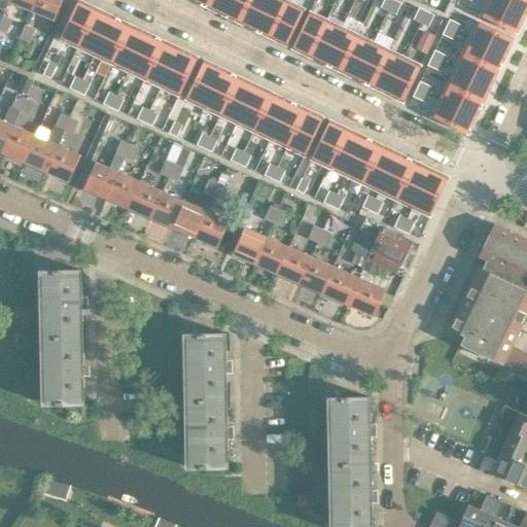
[(7,1),(8,1),(8,0),(0,0),(0,7),(4,9),(7,1)]
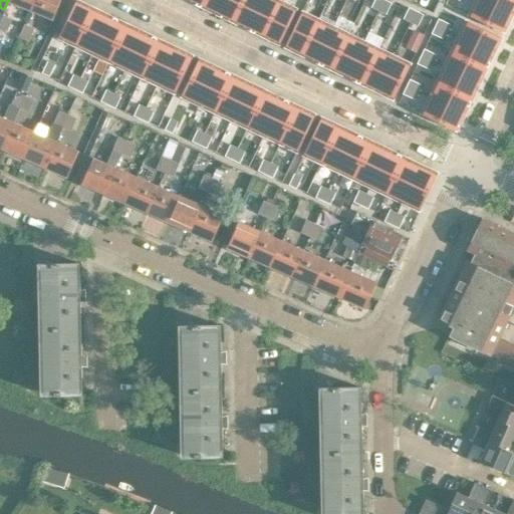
[(8,0),(8,1),(30,10),(34,0),(8,0)]
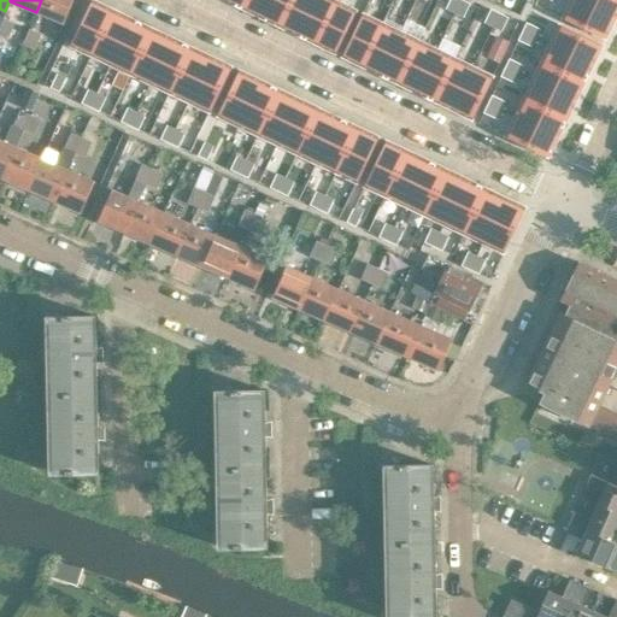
[(41,0),(36,12),(63,23),(71,0),(41,0)]
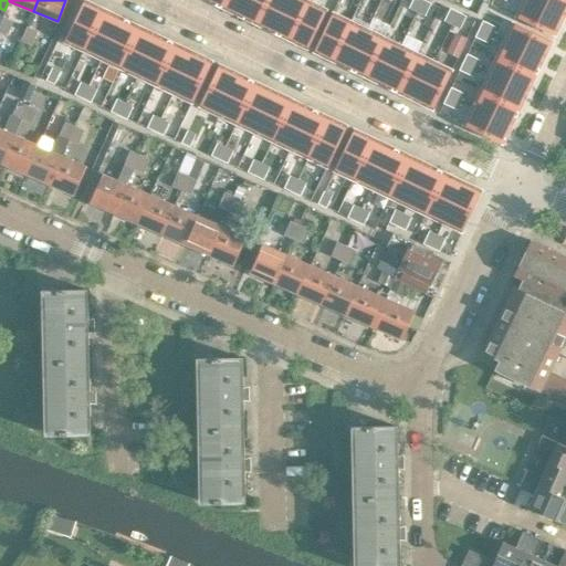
[(83,0),(66,37),(64,41),(83,51),(103,9),(85,0),(83,0)]
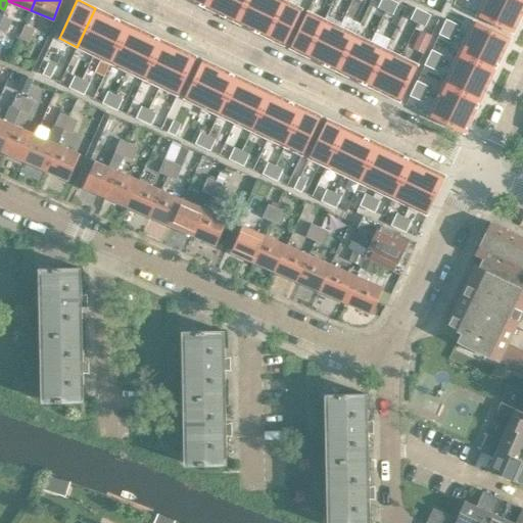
[(208,0),(205,7),(221,14),(227,0),(208,0)]
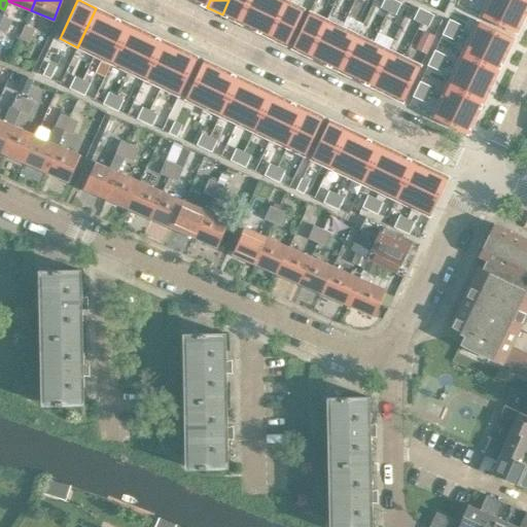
[(229,0),(222,14),(238,23),(248,0),(229,0)]
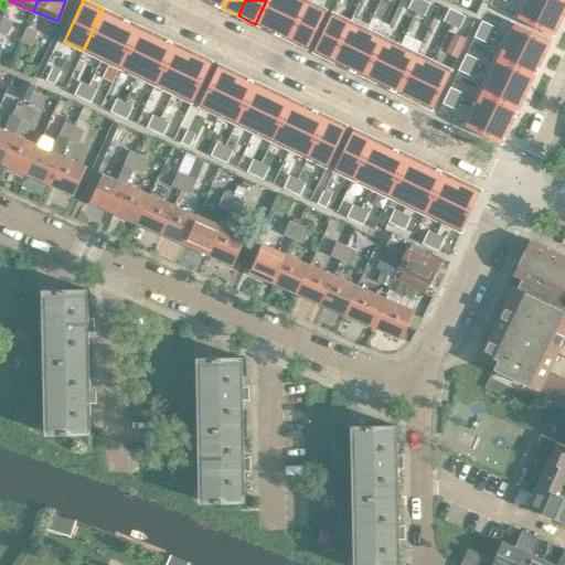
[(266,0),(255,24),(272,32),(287,0),(266,0)]
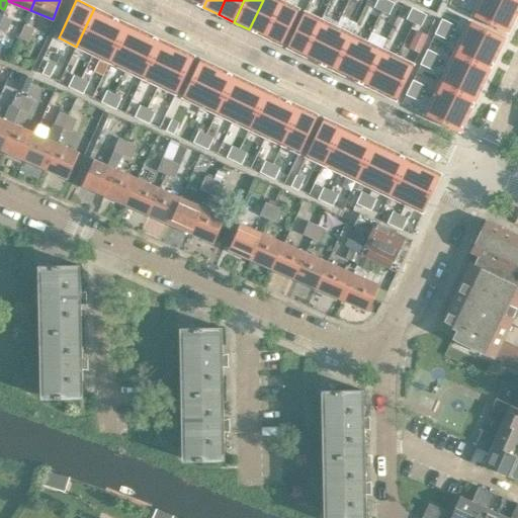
[(280,0),(263,0),(249,29),(264,36),(282,0),(280,0)]
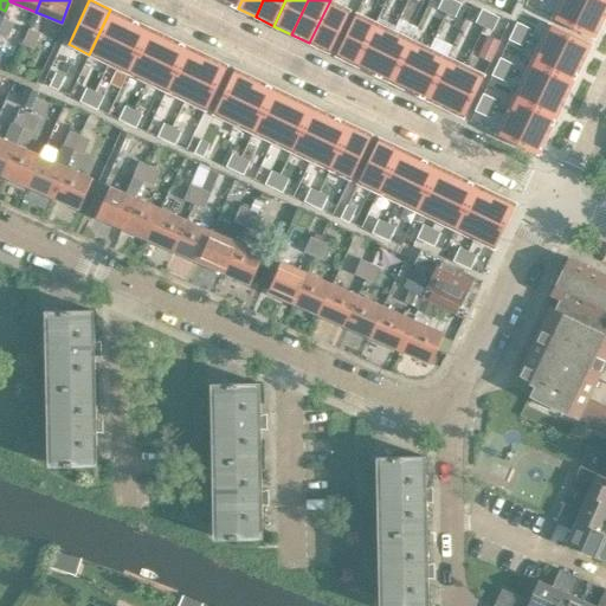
[(330,0),(309,43),(328,52),(349,10),(348,10),(330,0)]
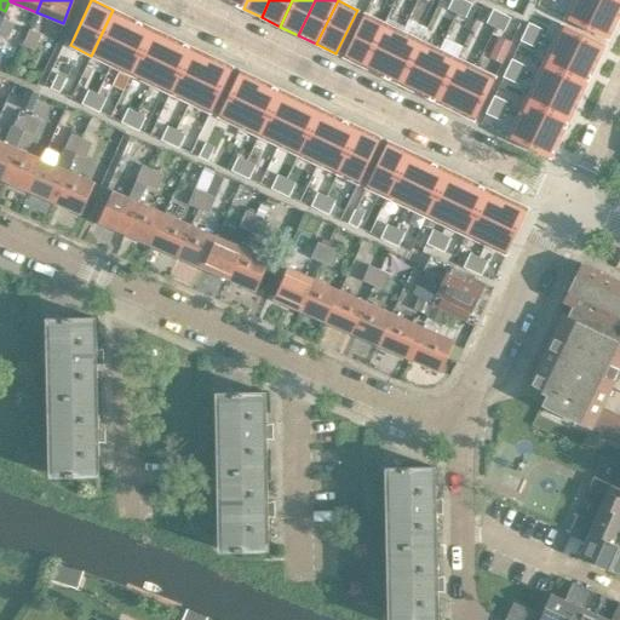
[(451,0),(447,9),(457,12),(461,0),(451,0)]
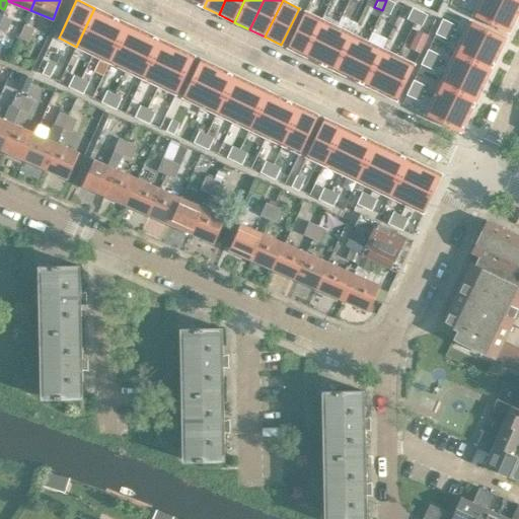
[(388,0),(386,0),(382,10),(389,13),(394,3),(388,0)]
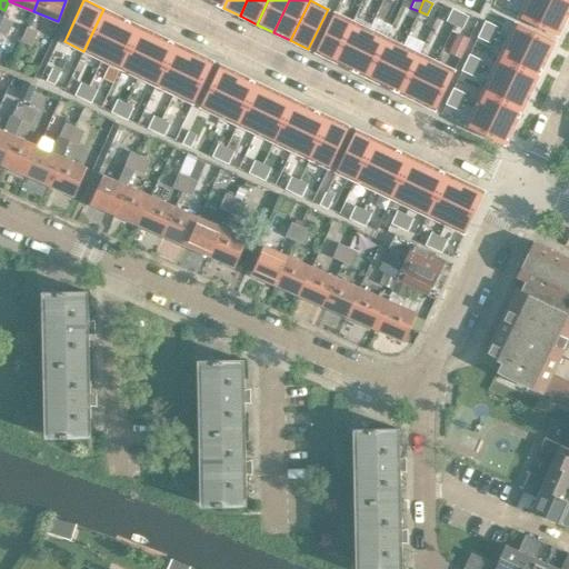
[(525,0),(518,16),(518,17),(557,36),(566,18),(529,0),(525,0)]
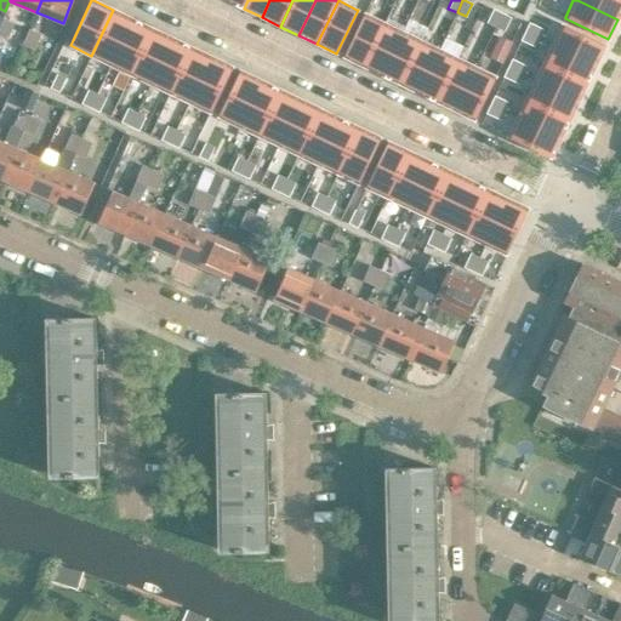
[(620,0),(577,0),(617,20),(620,11),(620,0)]
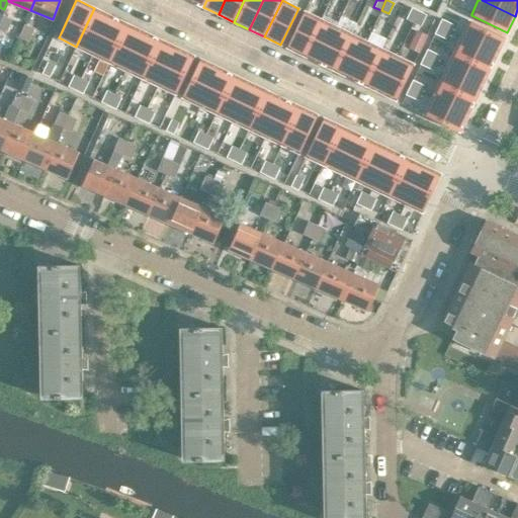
[(410,9),(406,18),(413,22),(419,11),(411,7),(410,9)]
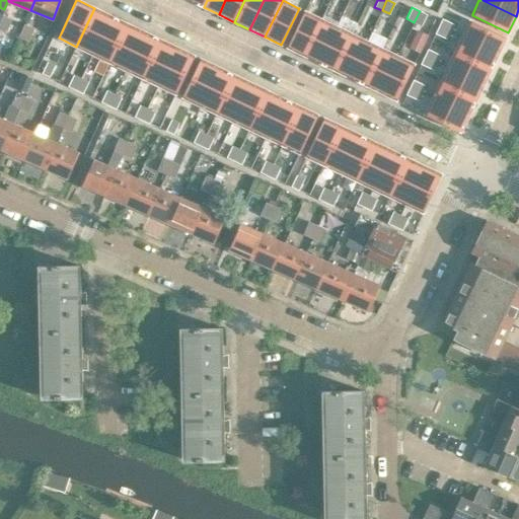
[(94,8),(76,47),(92,54),(110,15),(94,8)]
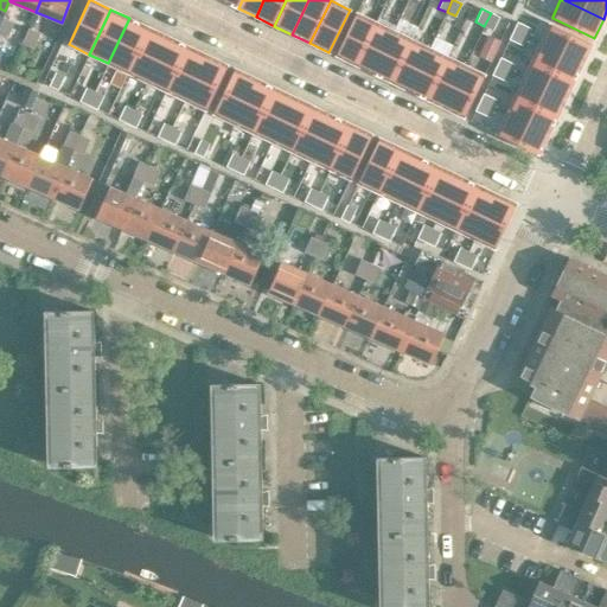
[(356,13),(336,56),(355,65),(376,23),(356,13)]
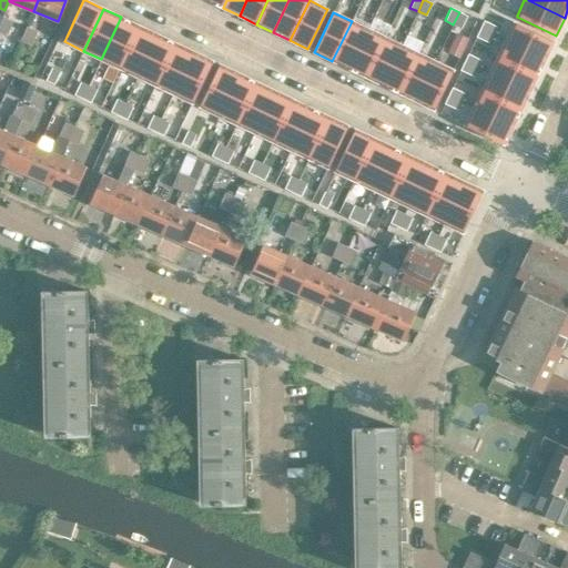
[(459,12),(453,24),(462,28),(467,16),(459,12)]
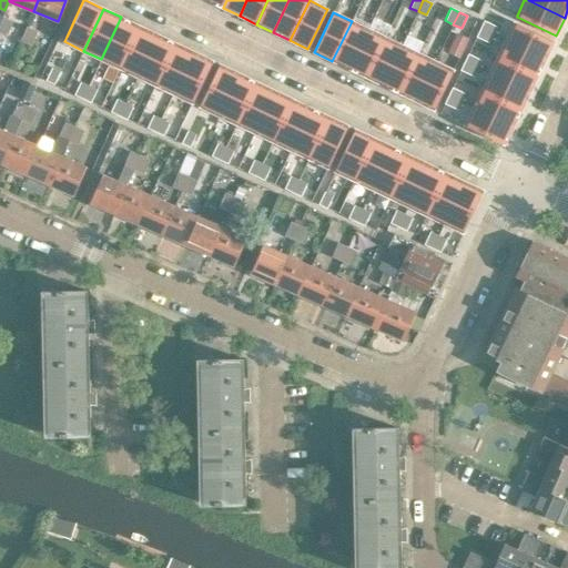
[(3,17),(0,22),(0,30),(6,34),(12,21),(3,17)]
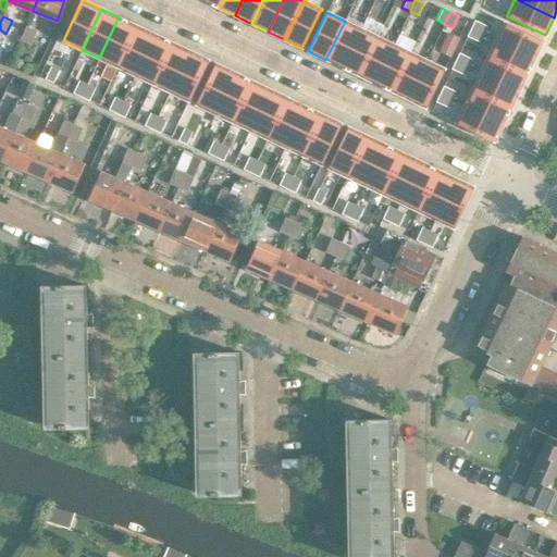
[(119,16),(99,58),(116,66),(136,25),(119,16)]
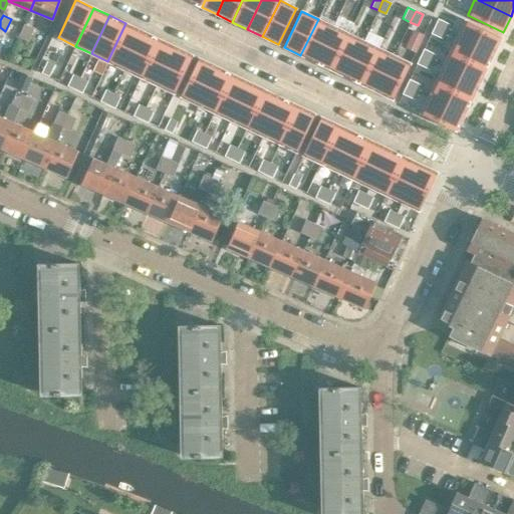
[(438,18),(435,25),(446,31),(449,24),(438,18)]
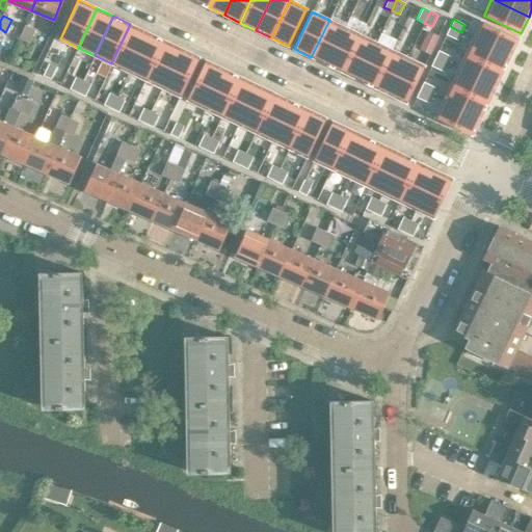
[(329,20),(311,57),(326,64),(345,27),(329,20)]
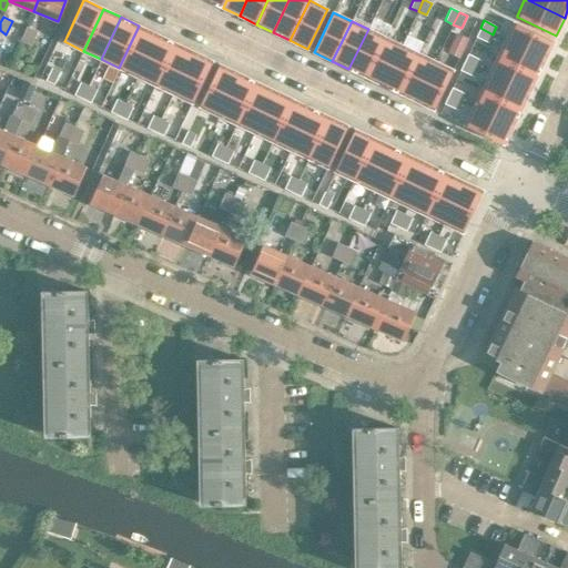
[(514,22),(505,40),(545,59),(554,41),(514,22)]
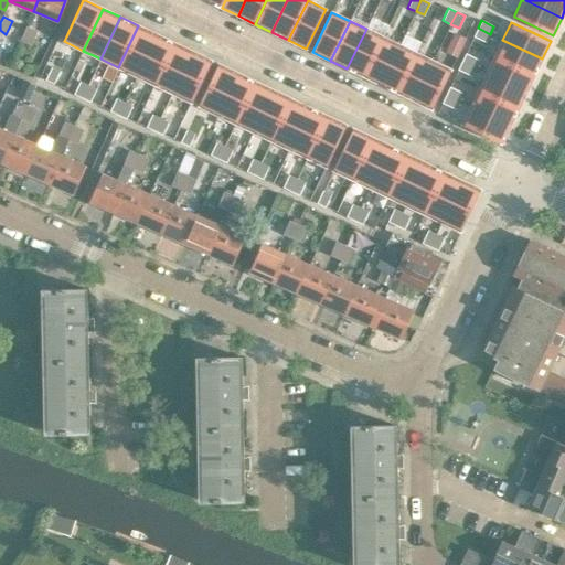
[(20,40),(31,44),(36,29),(27,25),(20,40)]
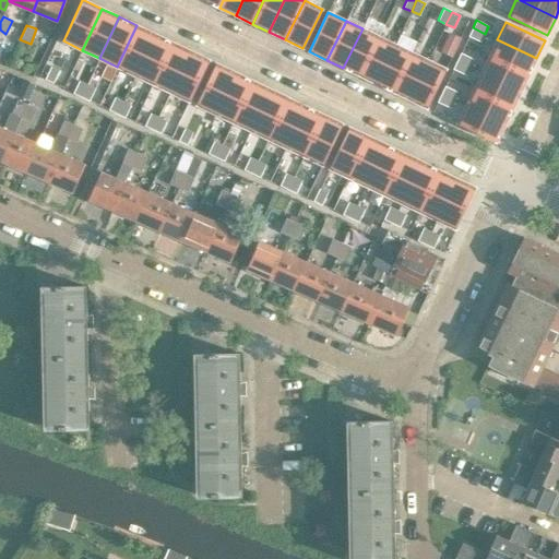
[(137,25),(117,67),(135,75),(155,34),(137,25)]
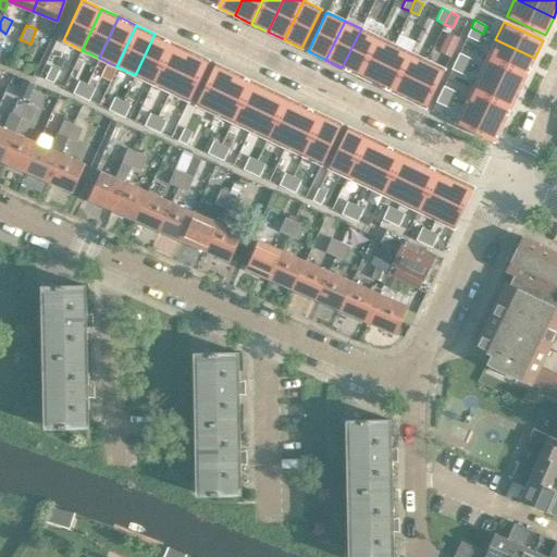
[(471,28),(467,36),(479,41),(483,34),(471,27),(471,28)]
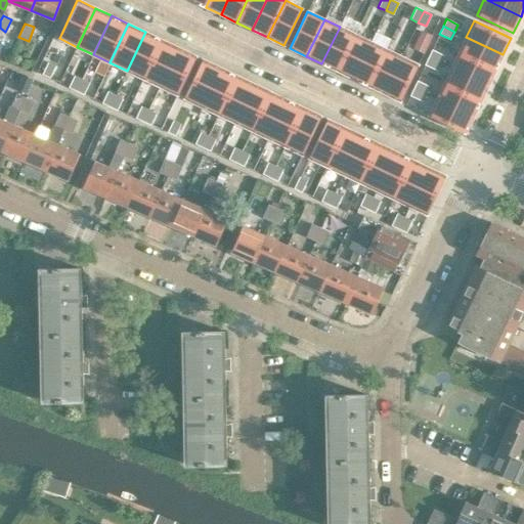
[(340,27),(321,63),(337,71),(354,34),(340,27)]
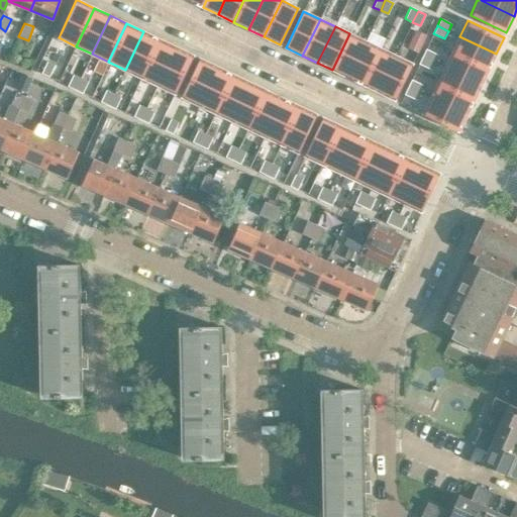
[(143,31),(125,70),(141,78),(160,39),(143,31)]
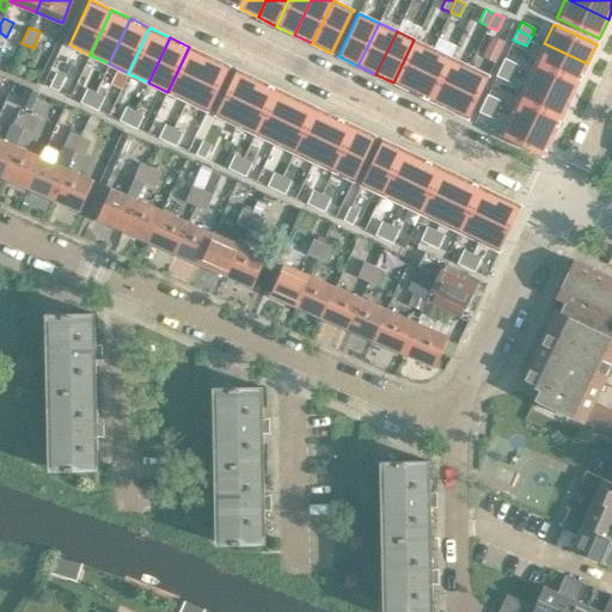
[(414,40),(393,83),(411,91),(433,49),(414,40)]
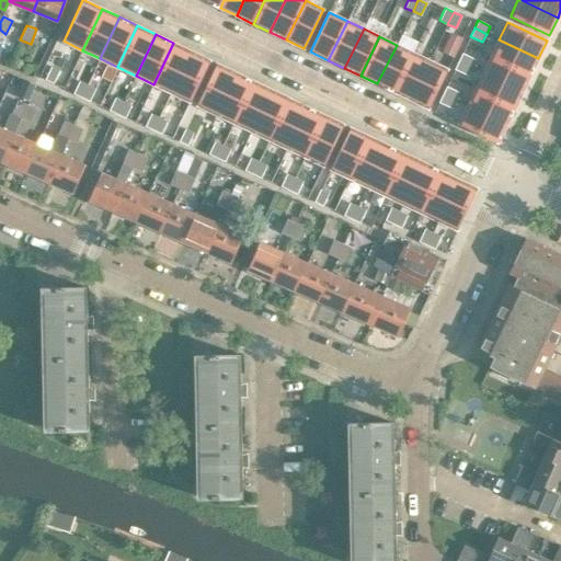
[(499,39),(491,56),(530,75),(538,58),(499,39)]
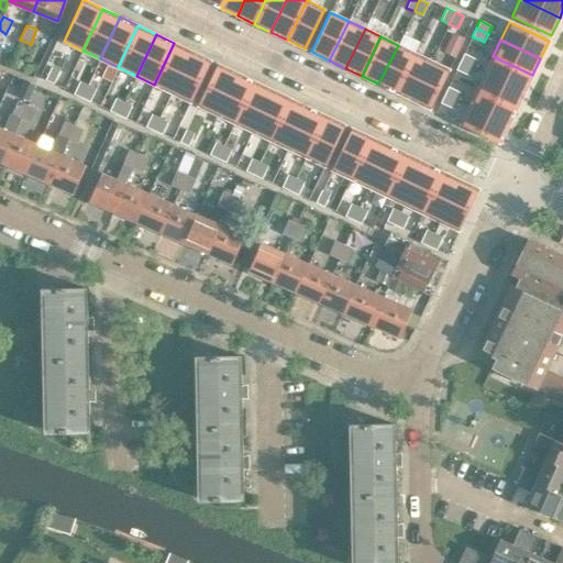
[(174,43),(154,85),(172,94),(191,52),(174,43)]
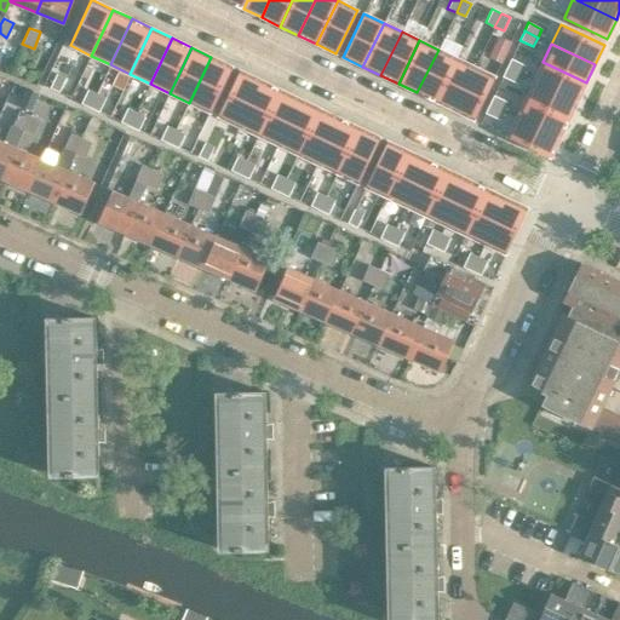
[(438,50),(417,92),(436,102),(457,58),(438,50)]
